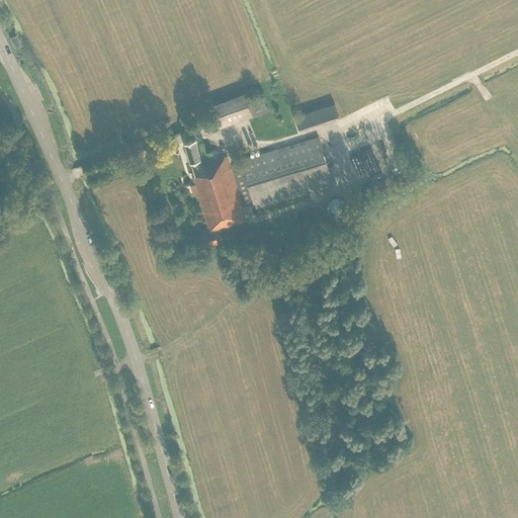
[(14,46),(19,44),(15,35),(10,37),(14,46)]
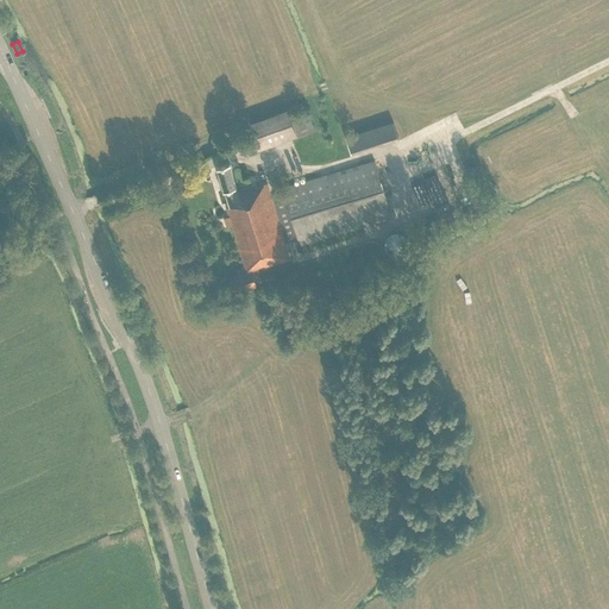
[(292,121),(288,110),(248,124),(253,142),(240,146),(244,155),(257,150),(258,152),(315,131),(309,115),(292,121)]
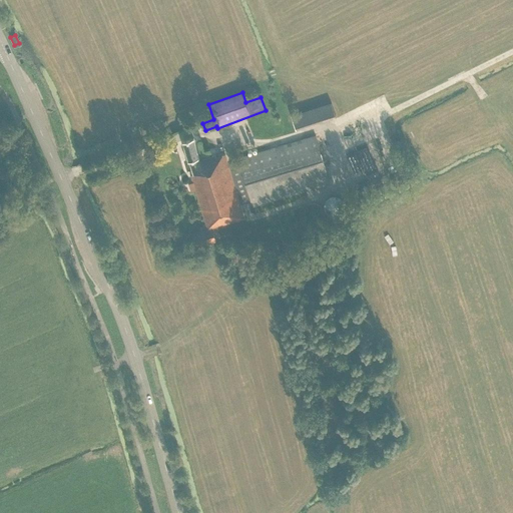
[(296,129),(337,117),(331,102),(291,115),(296,129)]
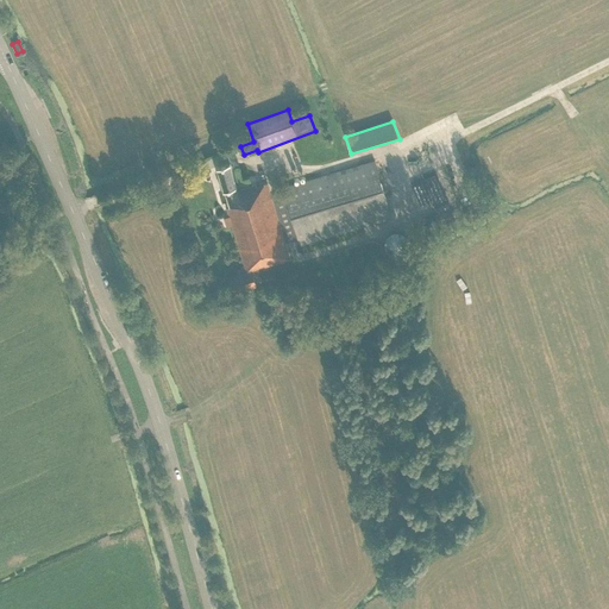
[(451,155),(444,158),(454,184),(462,181),(451,155)]
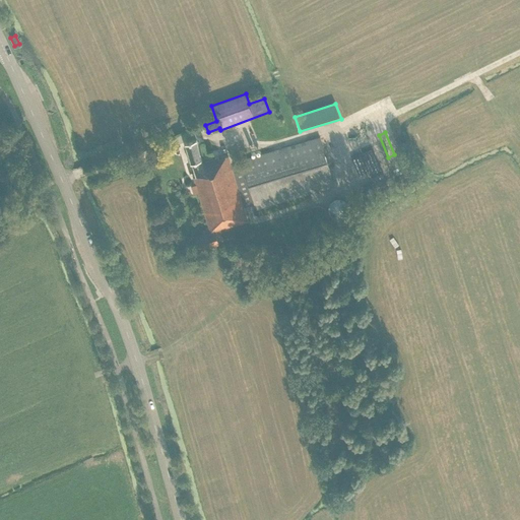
[(334,184),(320,135),(241,157),(243,164),(233,167),(229,156),(219,159),(219,157),(203,163),(196,140),(186,143),(190,155),(189,156),(187,157),(189,161),(191,163),(192,161),(196,177),(194,178),(211,233),(195,238),(199,251),(220,244),(219,241),(224,239),(221,230),(249,220),(244,206),(255,203),(256,209),(334,184)]
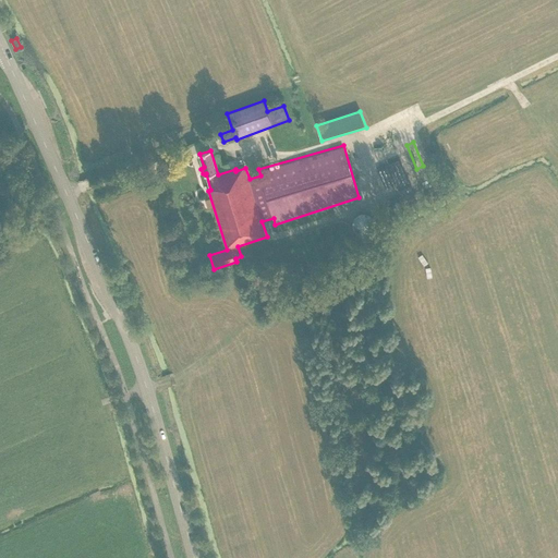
[(364,234),(365,234),(367,234),(368,233),(370,233),(371,232),(372,231),(373,231),(374,229),(374,228),(375,227),(375,226),(375,225),(375,222),(375,221),(375,220),(374,219),(374,218),(373,217),(372,216),(371,215),(370,214),(368,213),(367,213),(365,213),(364,213),(363,213),(362,213),(360,213),(359,214),(358,215),(356,215),(355,216),(355,217),(354,219),(353,220),(353,221),(353,222),(353,225),(353,226),(353,227),(354,228),(354,229),(355,230),(356,231),(358,232),(359,233),(360,233),(361,234),(363,234),(364,234)]
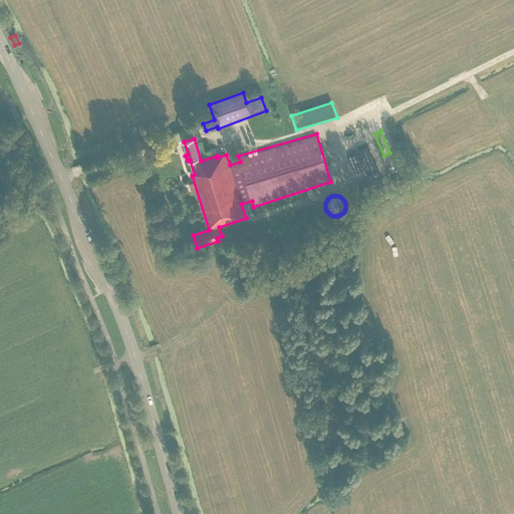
[(249,235),(249,234),(249,233),(249,232),(249,231),(248,230),(247,229),(246,228),(245,227),(243,227),(242,227),(241,227),(240,227),(239,227),(237,228),(236,229),(235,230),(234,231),(234,232),(234,233),(233,234),(233,235),(234,236),(234,237),(234,238),(235,239),(236,240),(237,241),(238,242),(239,242),(241,243),(243,243),(244,242),(245,242),(246,241),(247,241),(247,240),(248,239),(248,238),(249,238),(249,237),(249,236),(249,235)]
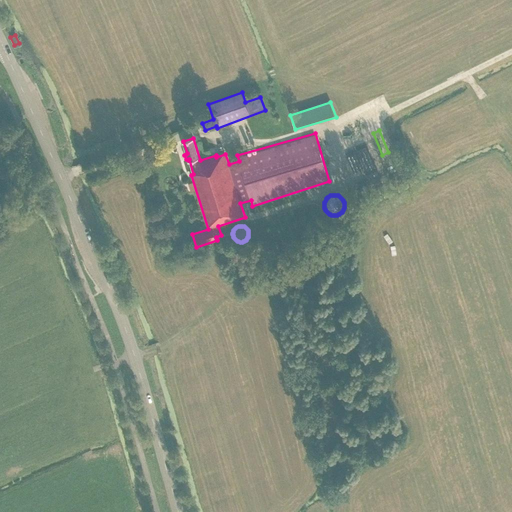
[(328,303),(347,303),(346,291),(327,292),(328,303)]
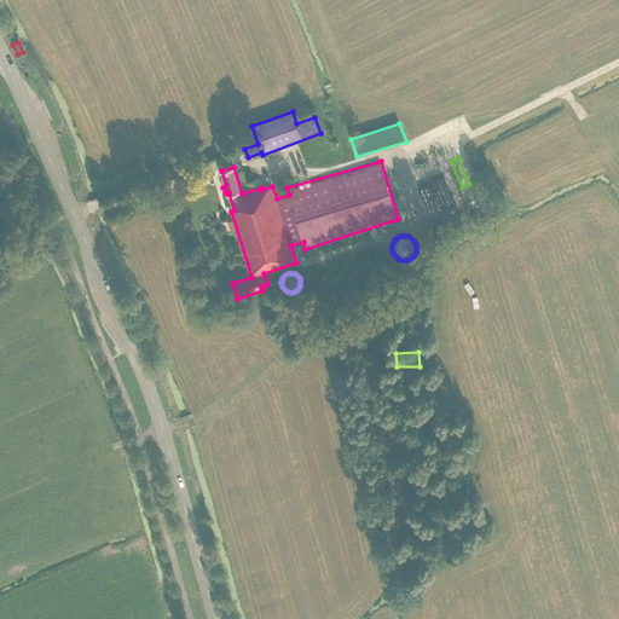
[(439,439),(462,437),(461,423),(438,426),(439,439)]
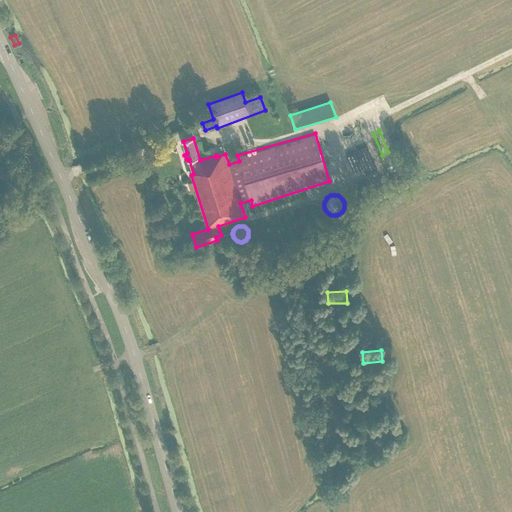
[(356,388),(374,388),(374,376),(355,377),(356,388)]
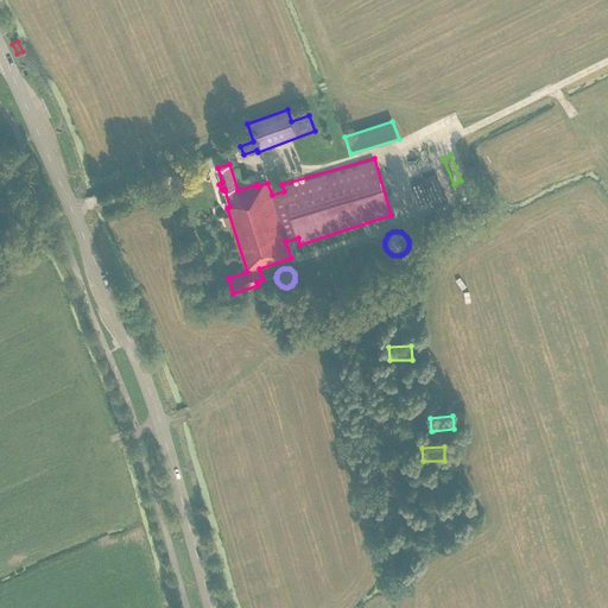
[(470,517),(473,504),(451,500),(449,513),(470,517)]
